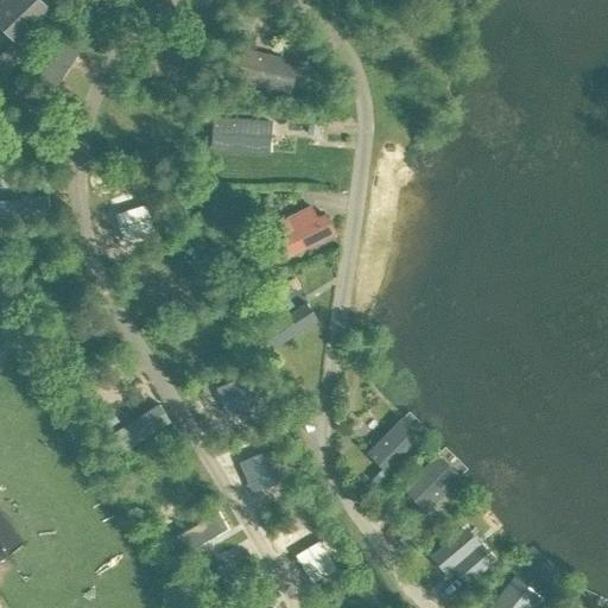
[(4,0),(0,4),(0,29),(24,54),(33,44),(30,40),(56,16),(40,0),(4,0)]
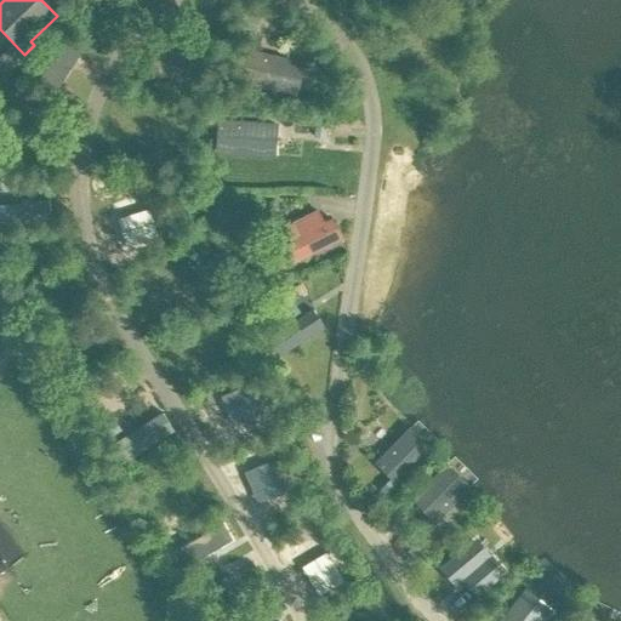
[(260,18),(245,15),(241,29),(256,33),(260,18)]
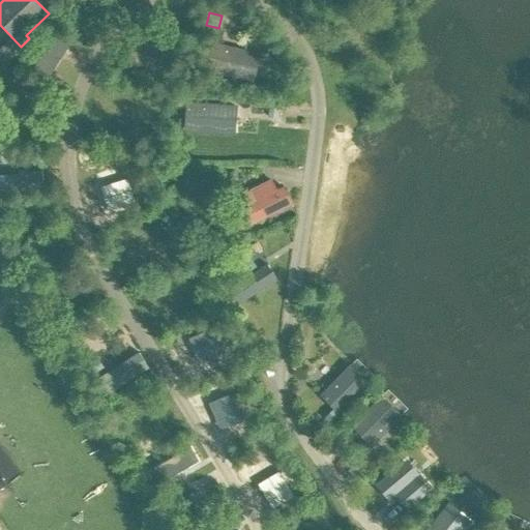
[(182,30),(169,26),(165,38),(178,42),(182,30)]
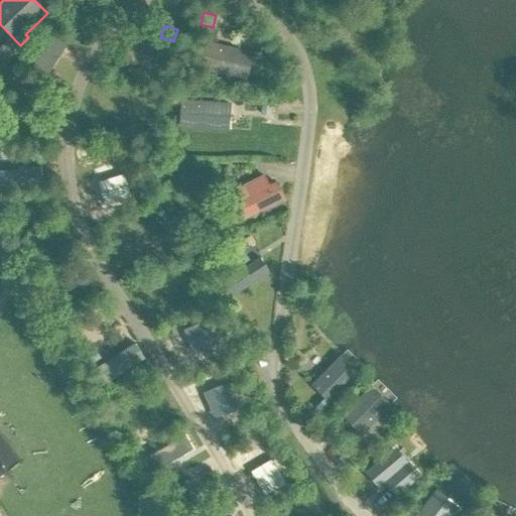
[(54,34),(31,71),(47,81),(70,43),(54,34)]
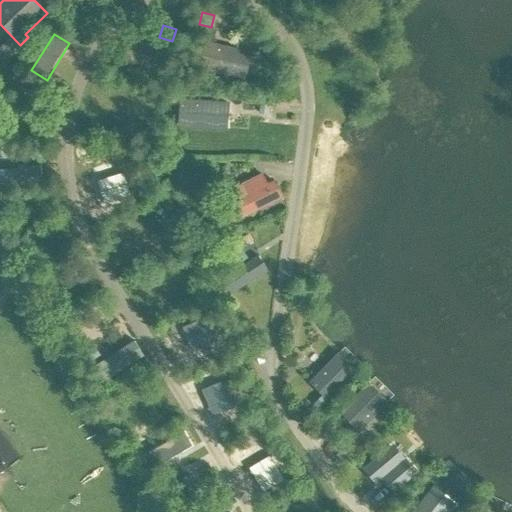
[(170,50),(132,38),(123,65),(161,77),(170,50)]
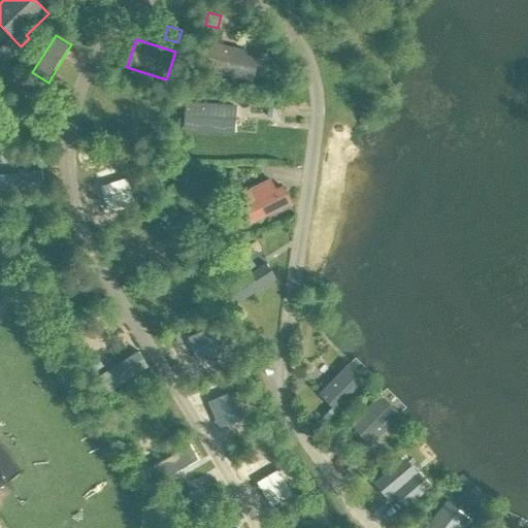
[(260,54),(209,41),(202,70),(253,81),(260,54)]
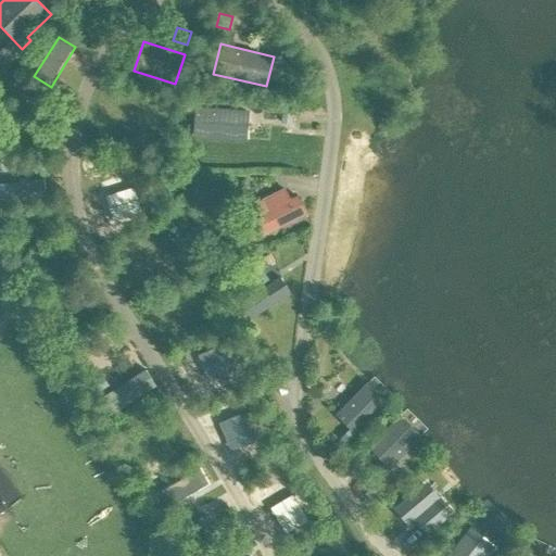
[(19,55),(8,45),(0,51),(0,65),(3,70),(19,55)]
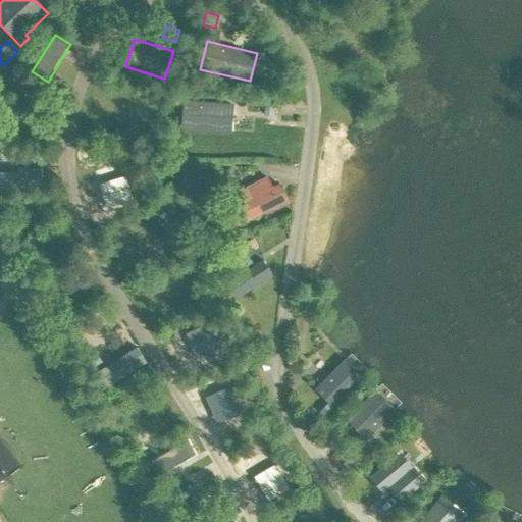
[(235,104),(184,100),(181,128),(231,134),(235,104)]
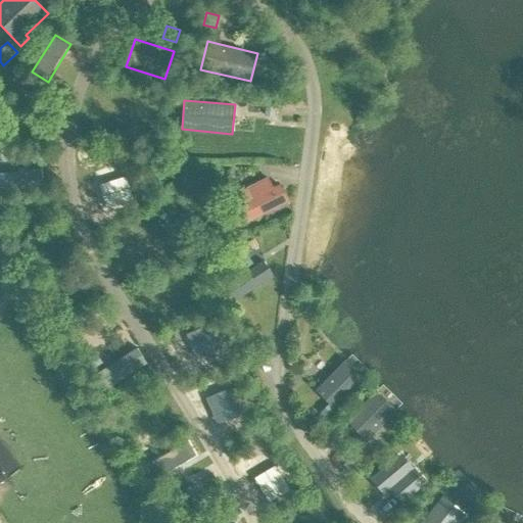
[(275,117),(276,102),(265,101),(264,116),(275,117)]
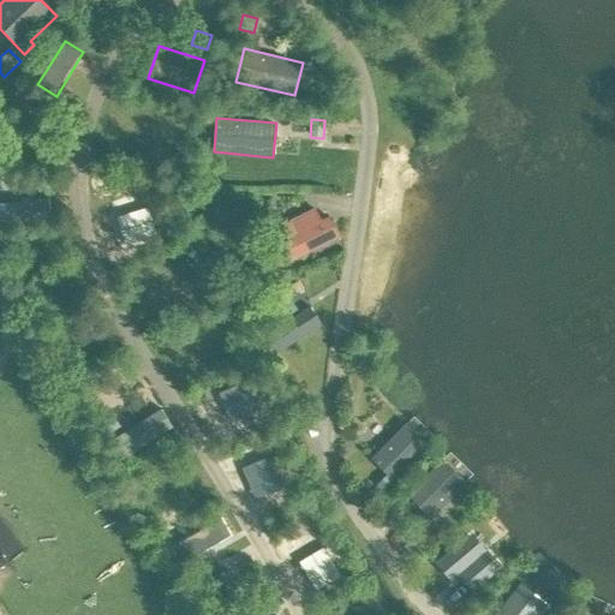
[(0,225),(52,220),(49,197),(0,203),(0,225)]
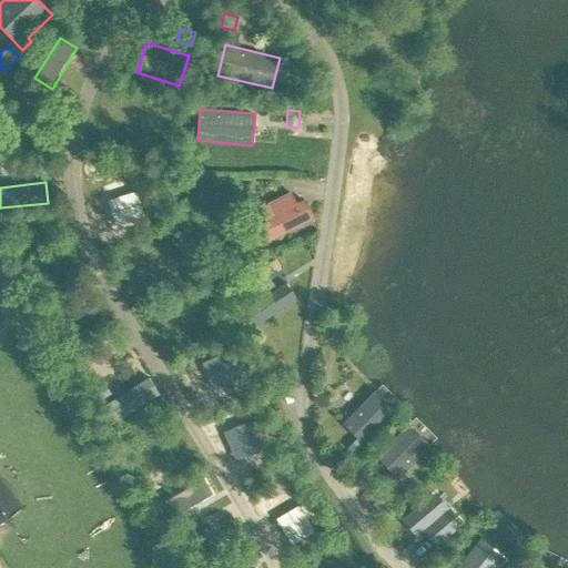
[(108,201),(109,202),(110,202),(117,223),(115,224),(115,226),(145,216),(138,191),(108,201)]
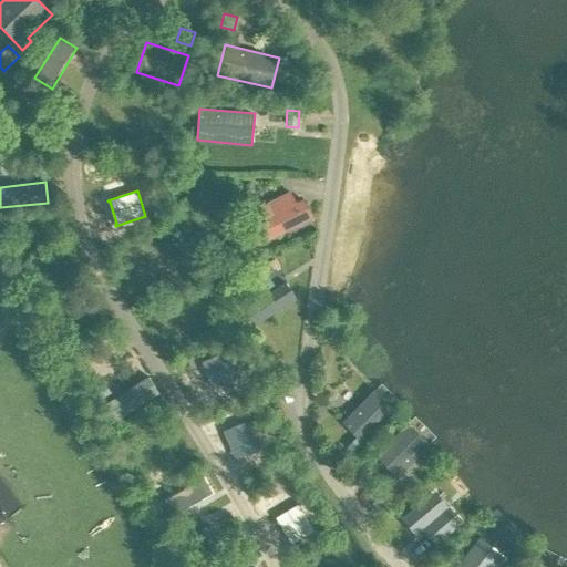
[(260,245),(313,218),(303,199),(251,226),(260,245)]
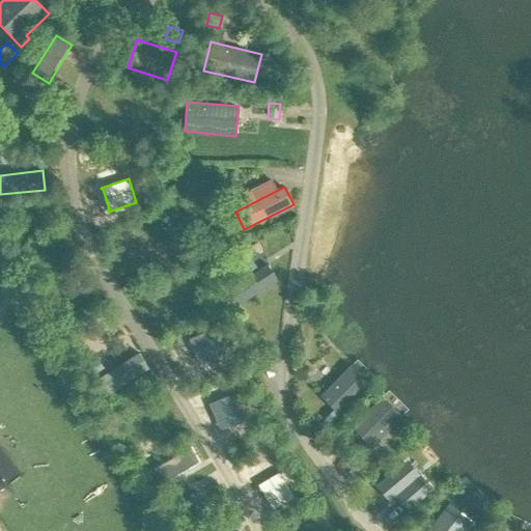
[(230,239),(226,223),(214,226),(218,242),(230,239)]
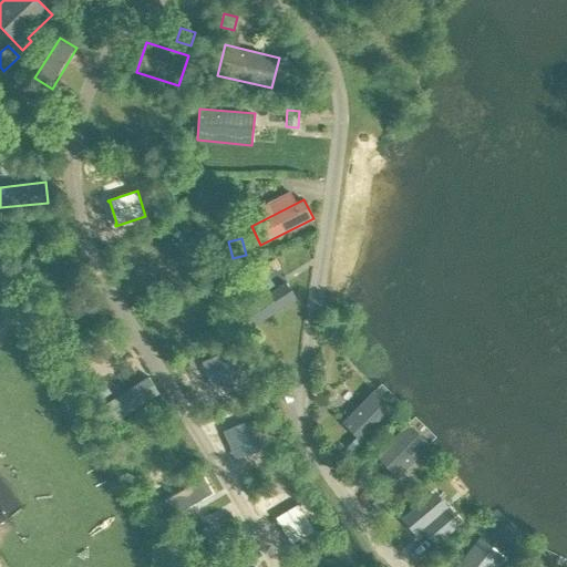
[(267,272),(258,259),(245,268),(254,281),(267,272)]
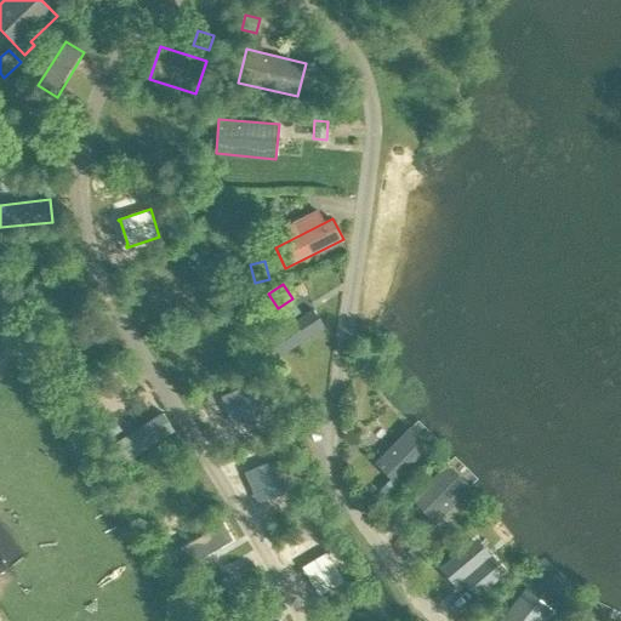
[(312,311),(267,340),(278,357),(323,329),(312,311)]
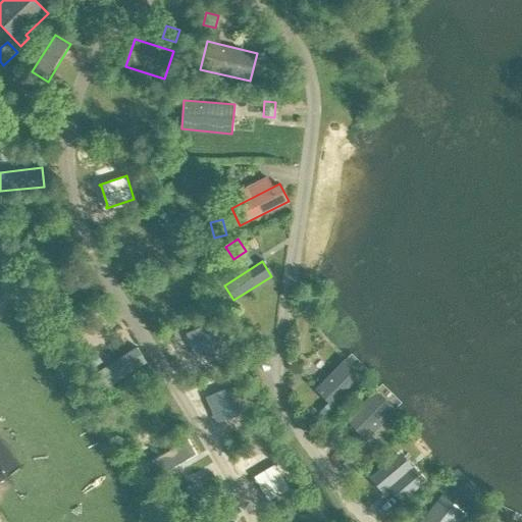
[(303,299),(301,314),(312,315),(314,300),(303,299)]
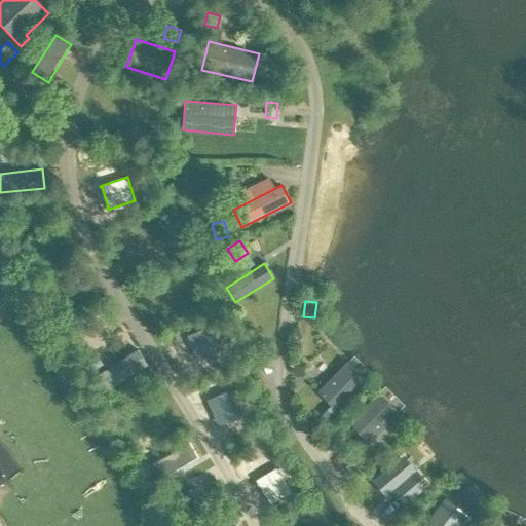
[(215,326),(188,337),(197,360),(216,351),(212,343),(221,339),(215,326)]
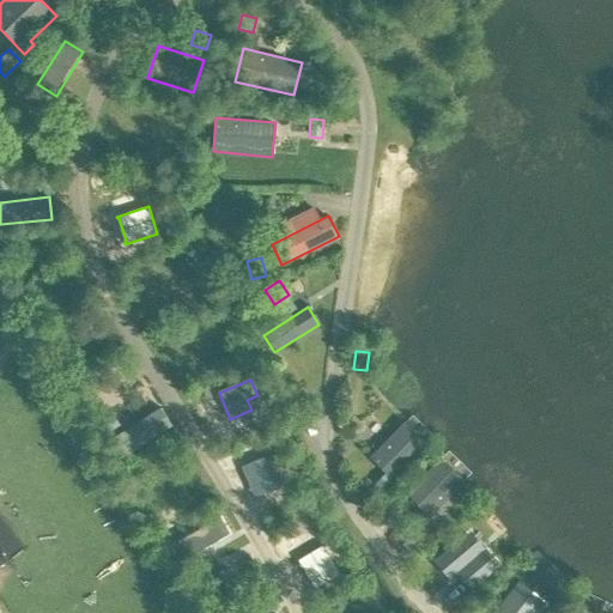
[(161,407),(113,438),(123,457),(173,425),(161,407)]
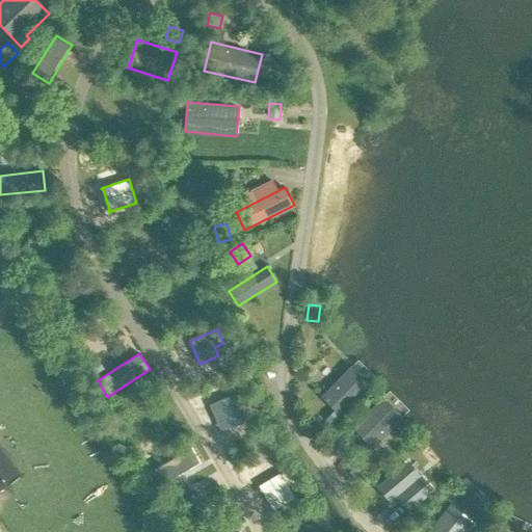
[(104,370),(99,360),(84,368),(90,378),(104,370)]
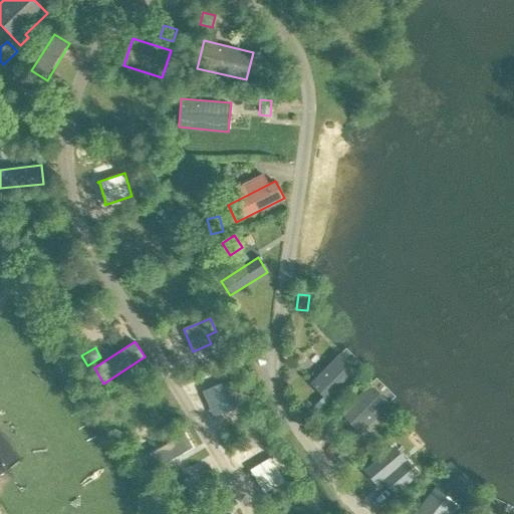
[(360,373),(339,353),(310,382),(323,397),(330,404),(360,373)]
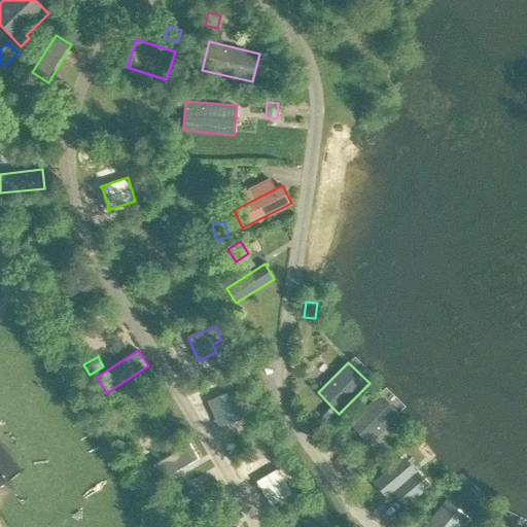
[(232,391),(208,400),(216,419),(239,410),(232,391)]
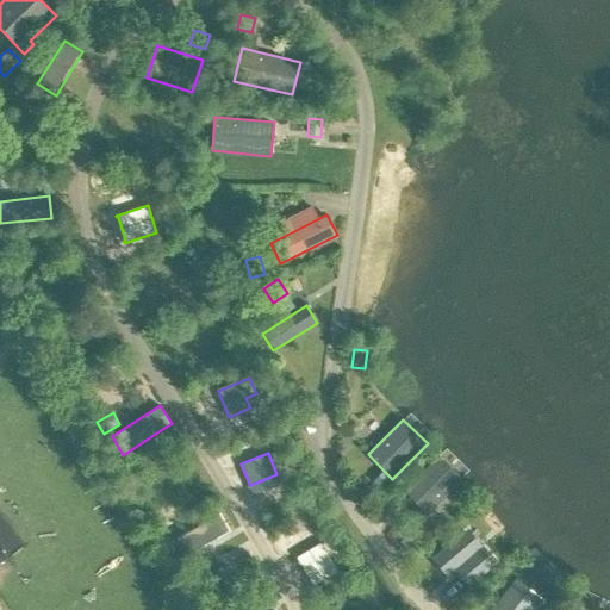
[(464,479),(439,454),(404,490),(429,515),(464,479)]
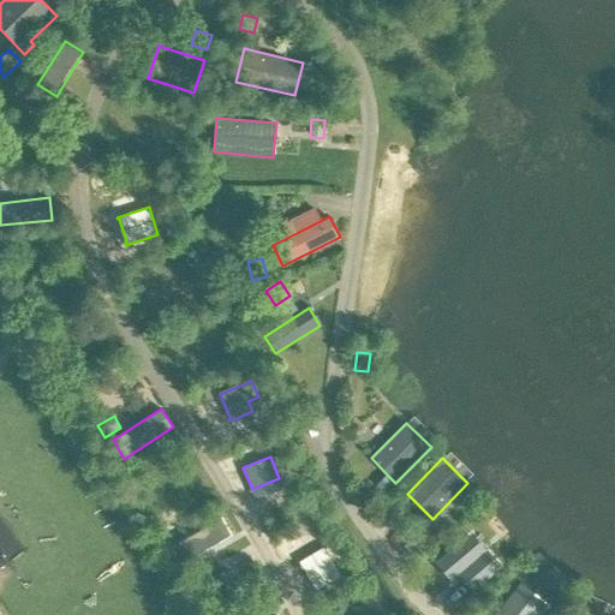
[(387,475),(376,485),(388,497),(399,487),(395,483),(387,475)]
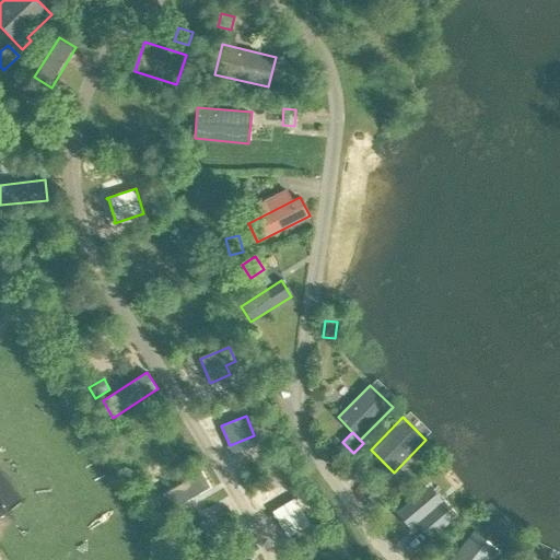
[(210,488),(201,473),(158,497),(167,512),(210,488)]
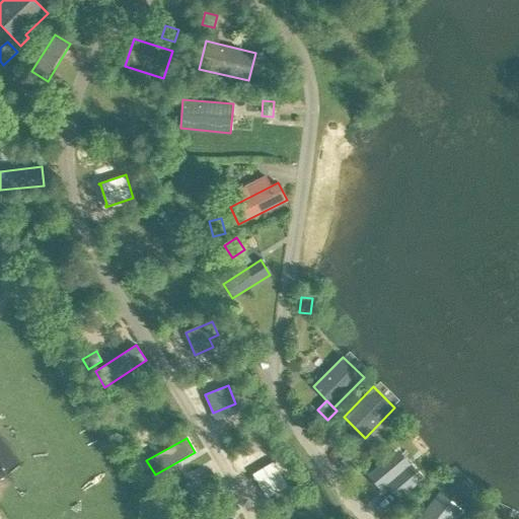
[(359,461),(350,452),(340,461),(349,470),(359,461)]
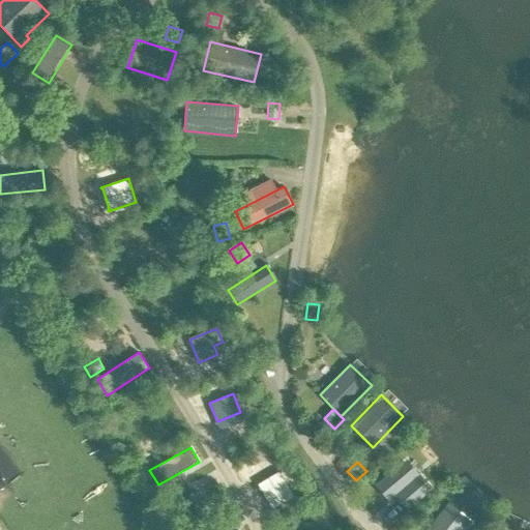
[(389,501),(395,496),(408,510),(433,490),(419,474),(411,480),(399,466),(376,486),(389,501)]
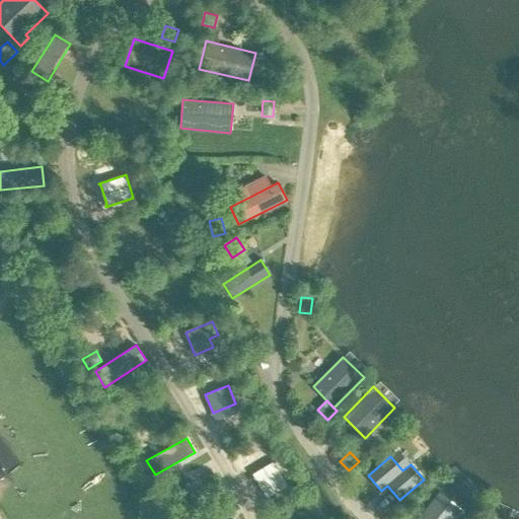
[(274,461),(272,462),(273,464),(255,474),(254,473),(252,474),(268,499),(288,487),(274,461)]
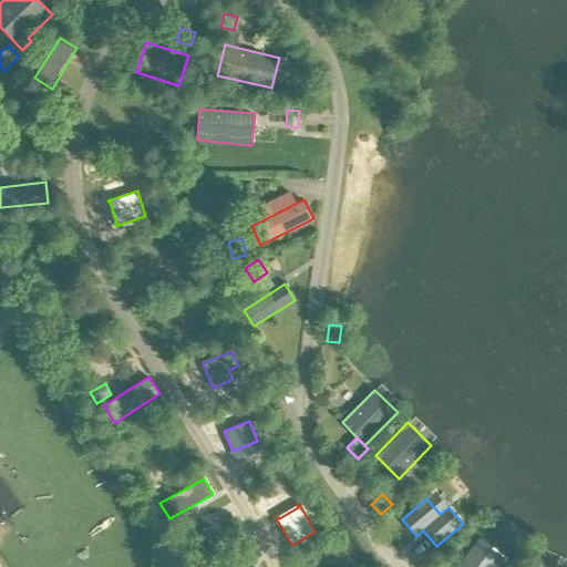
[(208,543),(217,537),(210,525),(200,531),(208,543)]
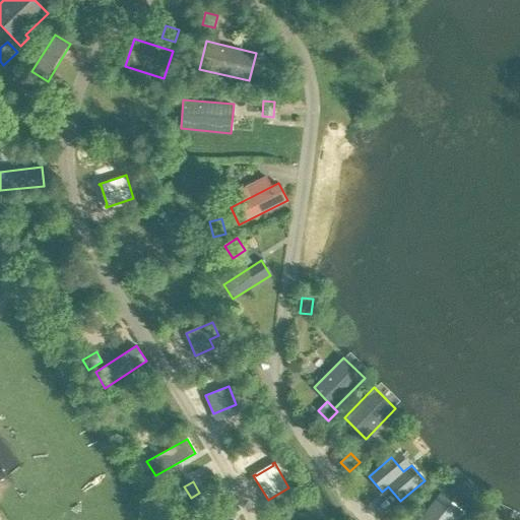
[(197,509),(205,504),(199,493),(191,498),(197,509)]
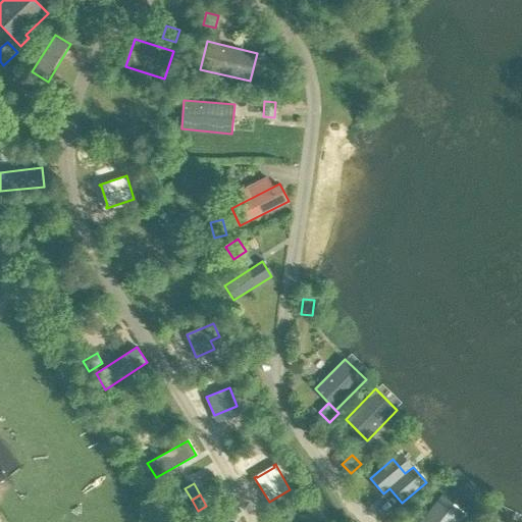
[(455,521),(459,517),(436,500),(419,521),(455,521)]
